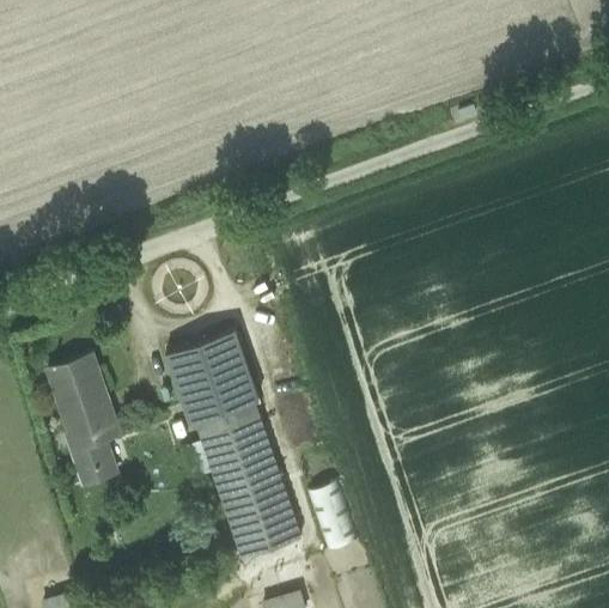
[(233,330),(165,354),(190,425),(195,424),(254,403),(259,401),(233,330)]
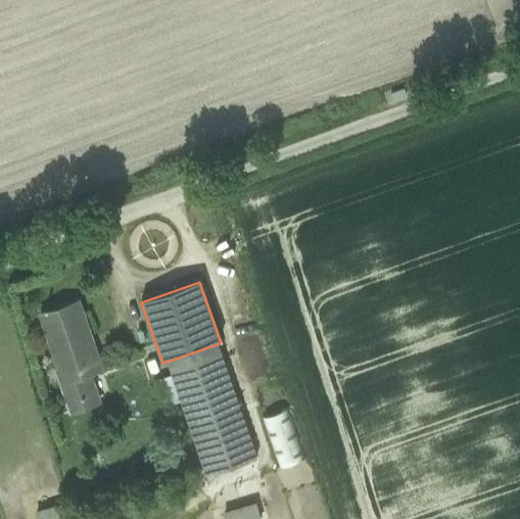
[(76,303),(39,317),(58,372),(55,373),(69,417),(97,408),(87,378),(100,374),(76,303)]
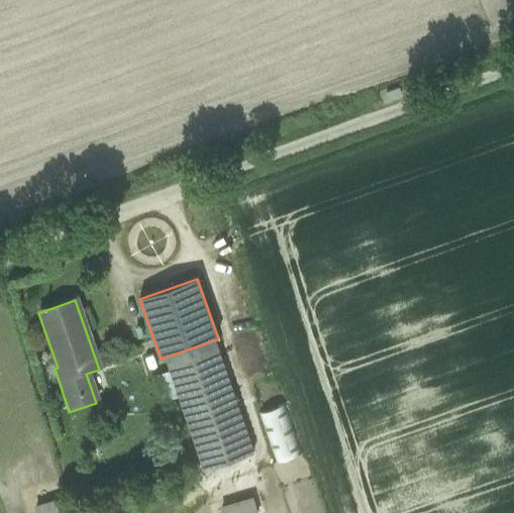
[(214,340),(165,357),(170,374),(178,396),(205,473),(254,455),(214,340)]
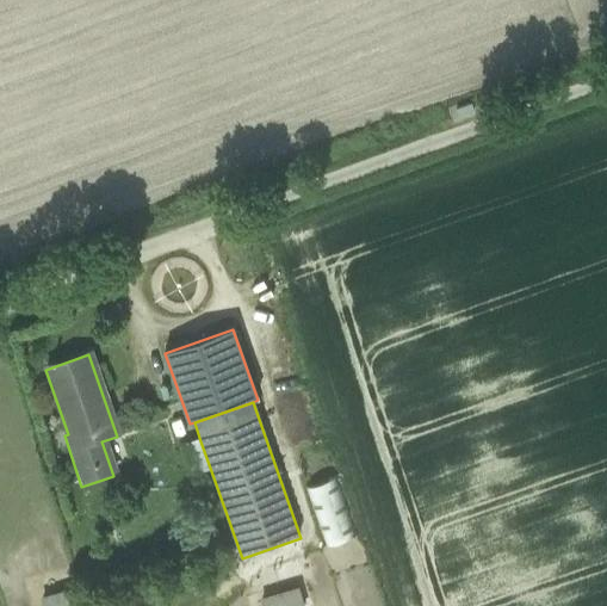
[(194,472),(210,468),(200,441),(185,446),(194,472)]
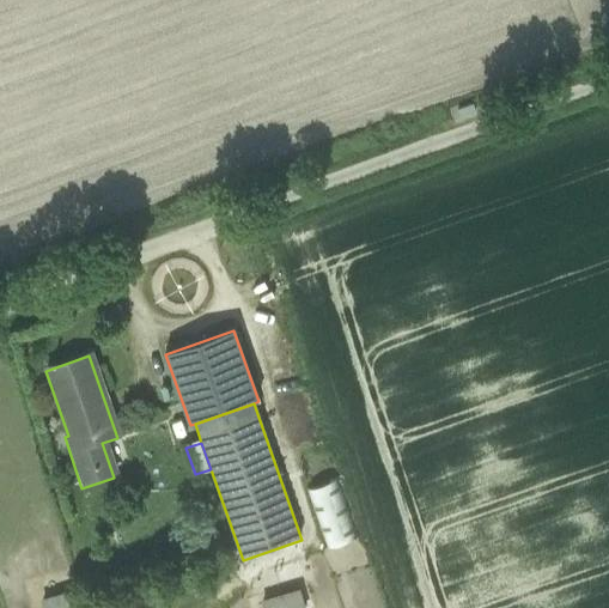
[(338,481),(305,490),(320,549),(352,542),(338,481)]
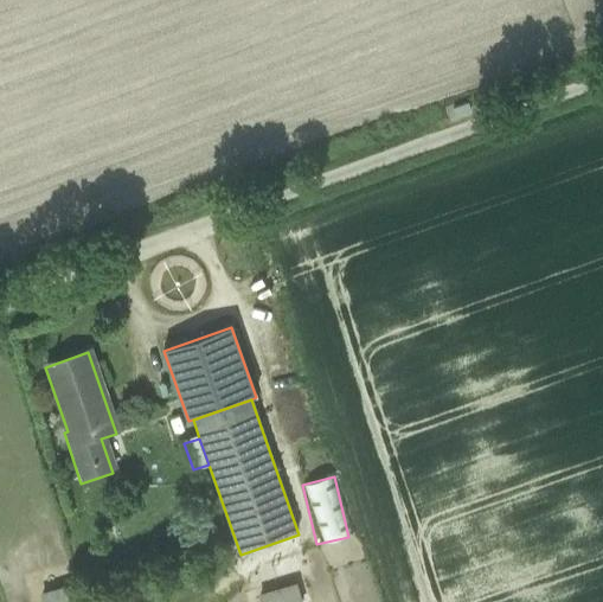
[(296,582),(256,596),(258,601),(303,601),(296,582)]
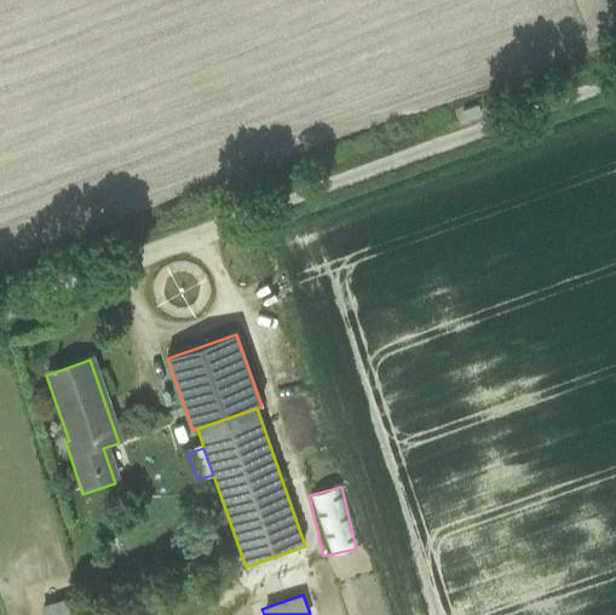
[(79,614),(73,597),(41,609),(44,614),(79,614)]
